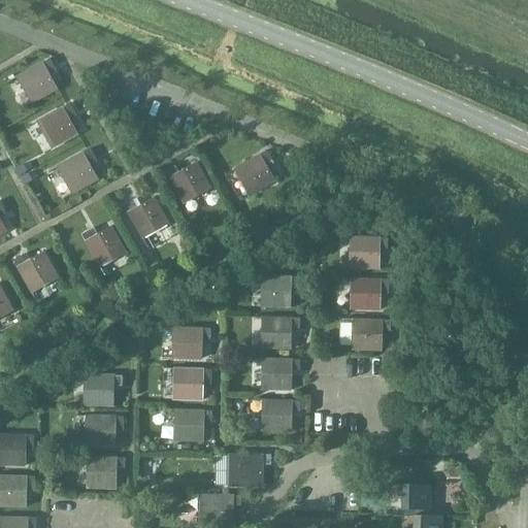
[(46,71),(54,67),(48,59),(17,77),(31,103),(57,89),(46,71)]
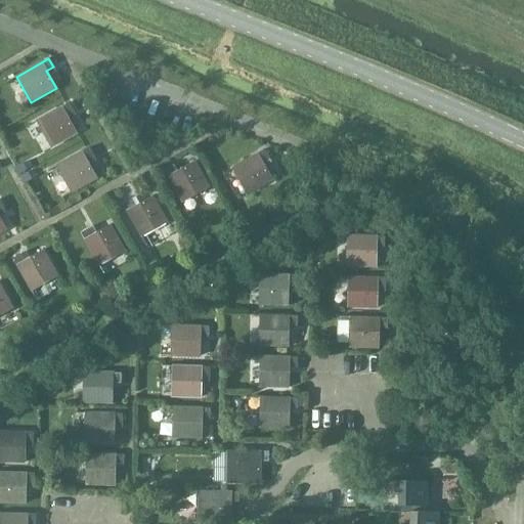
[(67,117),(74,113),(69,103),(36,121),(51,147),(77,134),(67,117)]
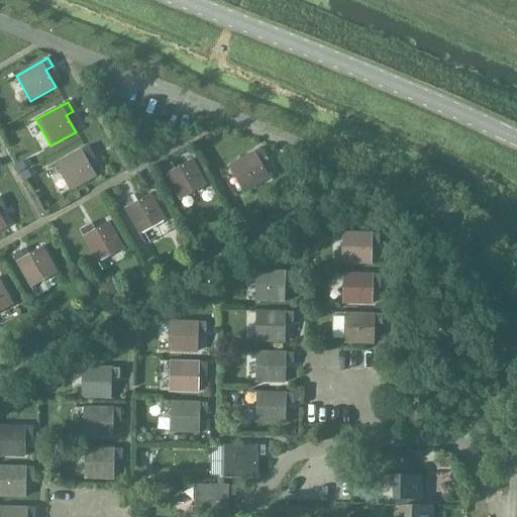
[(86,159),(93,154),(88,145),(56,164),(70,190),(95,176),(86,159)]
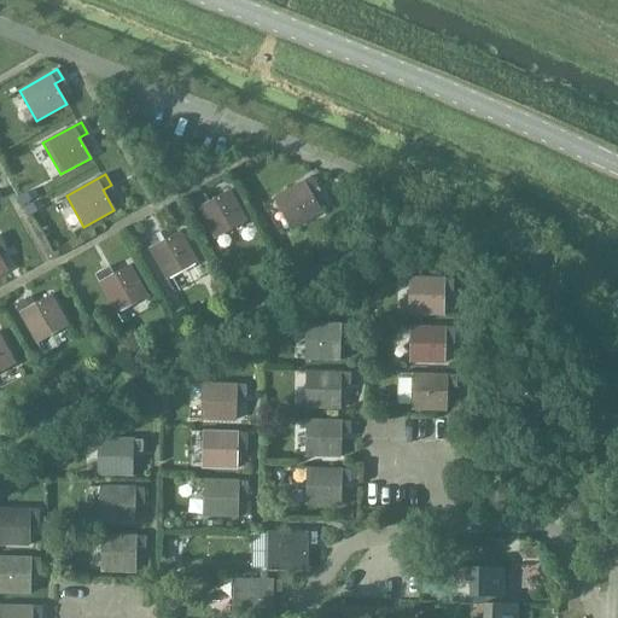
[(309,191),(318,187),(312,178),(273,199),(291,229),(321,213),(309,191)]
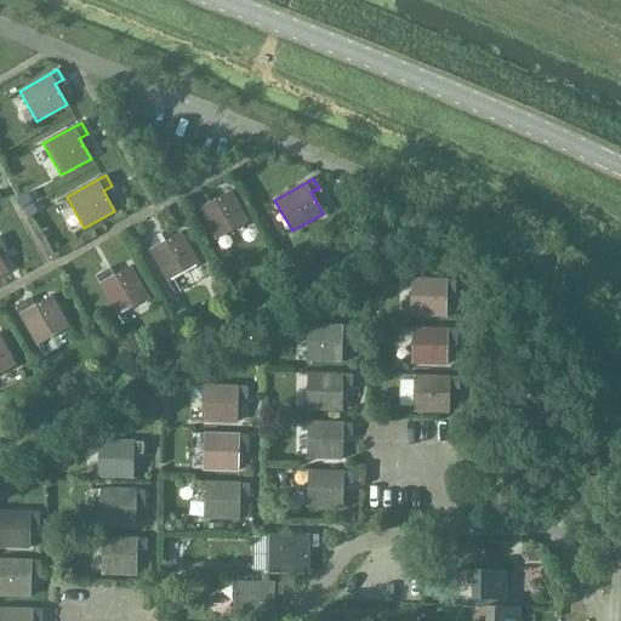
[(216,240),(226,234),(246,222),(229,192),(209,203),(205,194),(194,200),(216,240)]
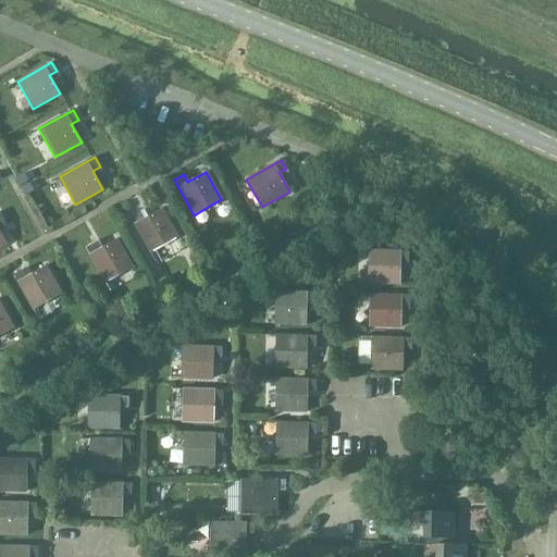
[(150,252),(177,236),(162,208),(144,218),(140,211),(130,217),(150,252)]
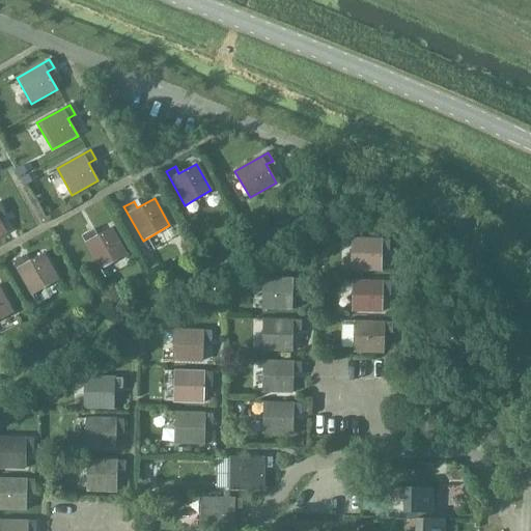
[(100,270),(127,254),(111,227),(93,238),(89,230),(81,235),(100,270)]
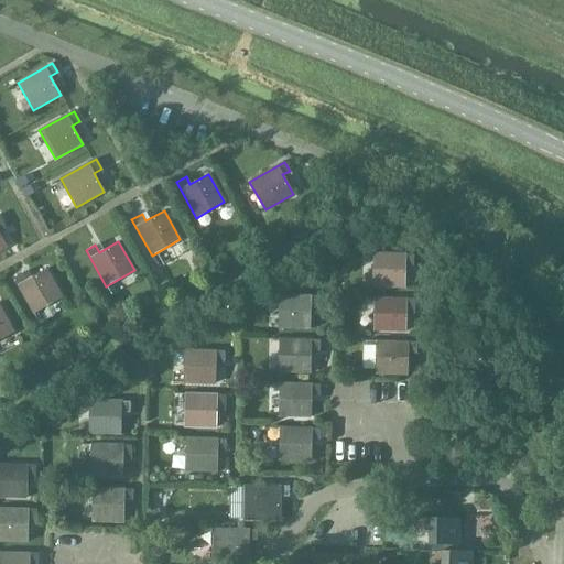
[(413,267),(413,255),(373,253),(372,286),(405,288),(405,266),(413,267)]
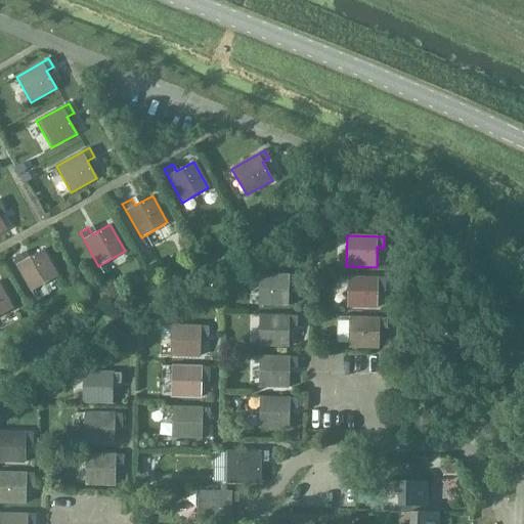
[(31,292),(57,275),(42,250),(25,260),(20,253),(12,259),(31,292)]
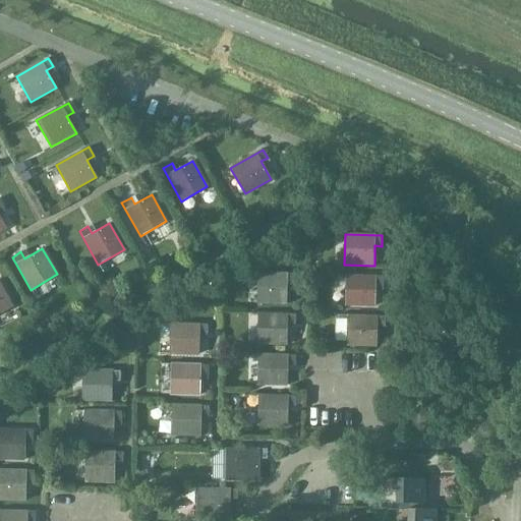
[(294,284),(294,274),(257,273),(256,304),(286,305),(287,284),(294,284)]
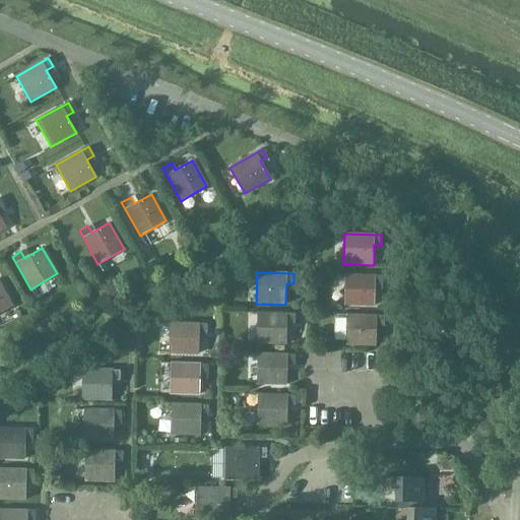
[(382,285),(382,275),(344,274),(344,305),(375,306),(375,284),(382,285)]
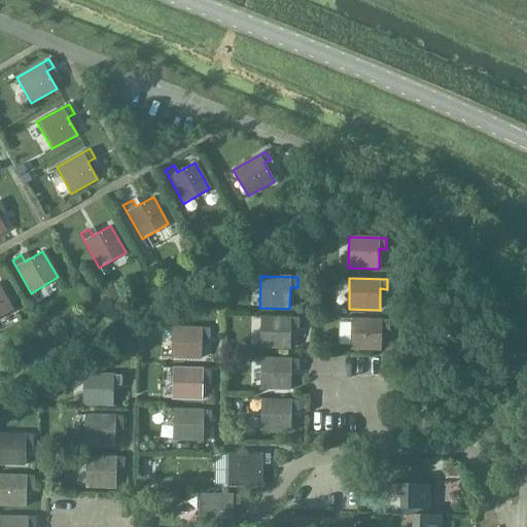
[(0,316),(11,310),(0,287),(0,316)]
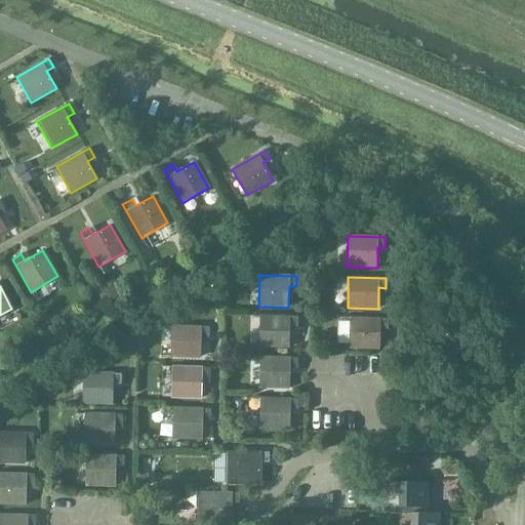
[(288,327),(296,327),(296,318),(258,317),(257,347),(288,347),(288,327)]
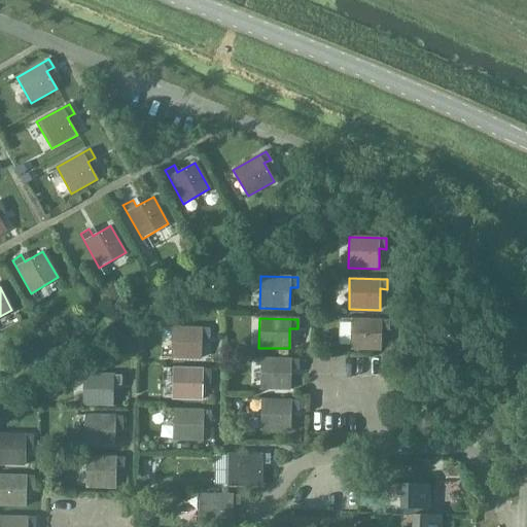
[(381,330),(389,330),(389,320),(350,319),(350,350),(381,350),(381,330)]
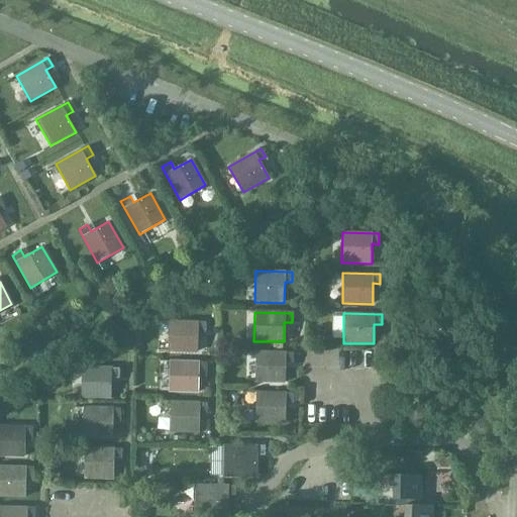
[(204,332),(205,322),(168,321),(167,350),(197,351),(197,332),(204,332)]
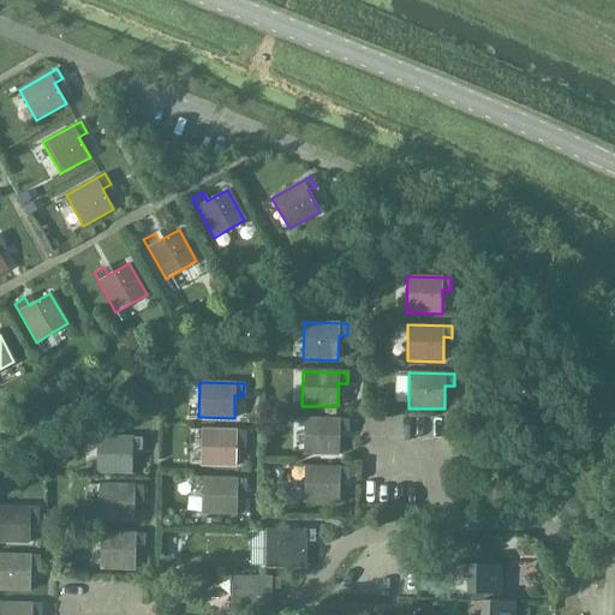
[(339,431),(347,433),(347,421),(304,418),(303,454),(338,455),(339,431)]
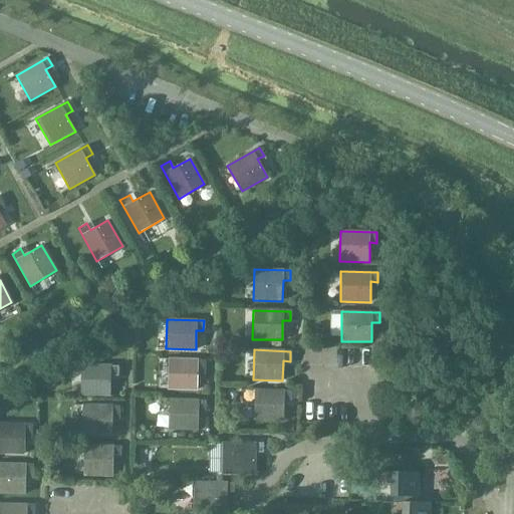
[(197,370),(205,370),(204,360),(168,359),(167,389),(196,390),(197,370)]
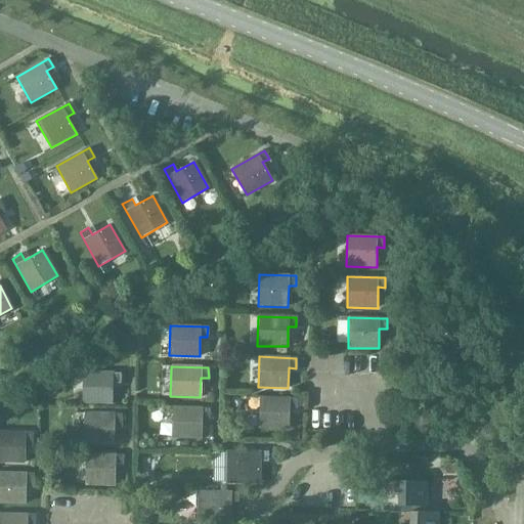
[(113,384),(120,384),(120,373),(82,372),(81,402),(112,403),(113,384)]
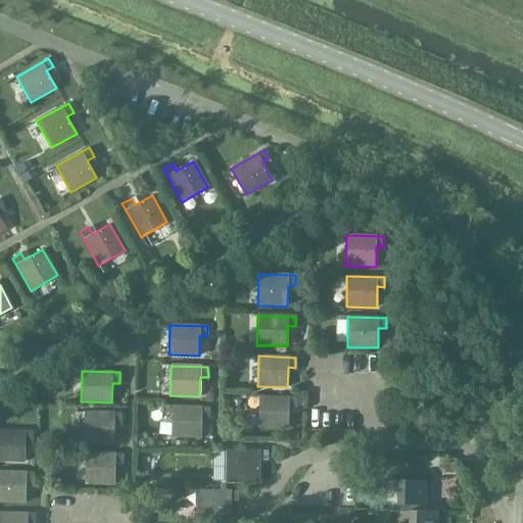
[(296,408),(296,397),(257,396),(257,427),(287,427),(287,408),(296,408)]
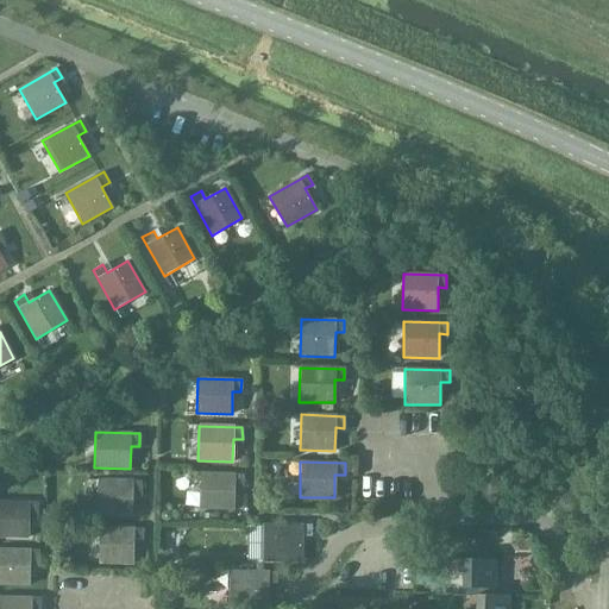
[(243,487),(243,475),(199,473),(199,509),(233,509),(233,487),(243,487)]
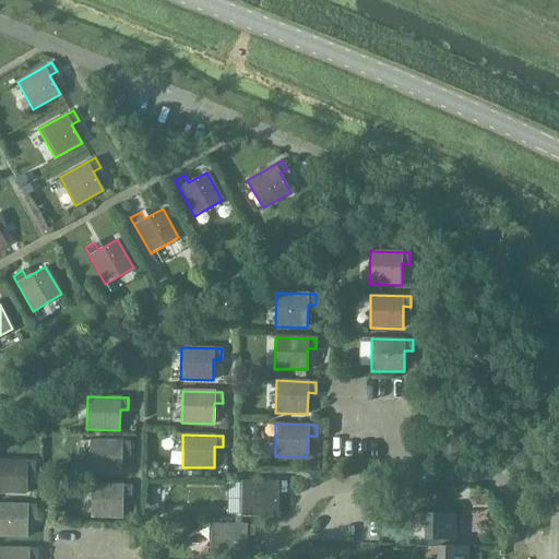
[(128,453),(129,441),(88,440),(87,473),(120,474),(121,453),(128,453)]
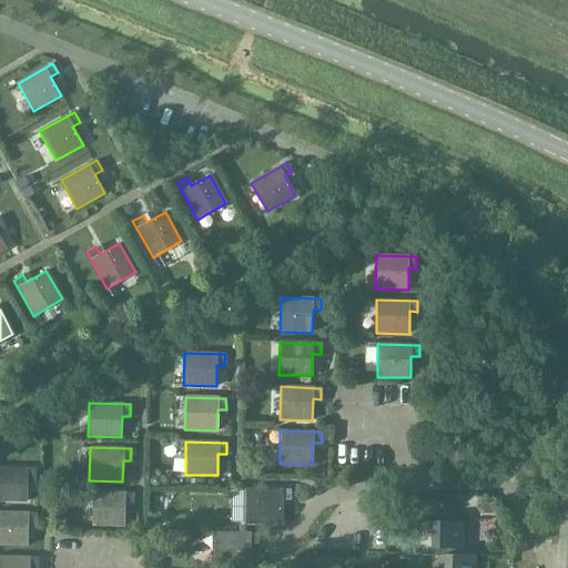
[(34,479),(34,468),(0,466),(0,499),(26,500),(27,479),(34,479)]
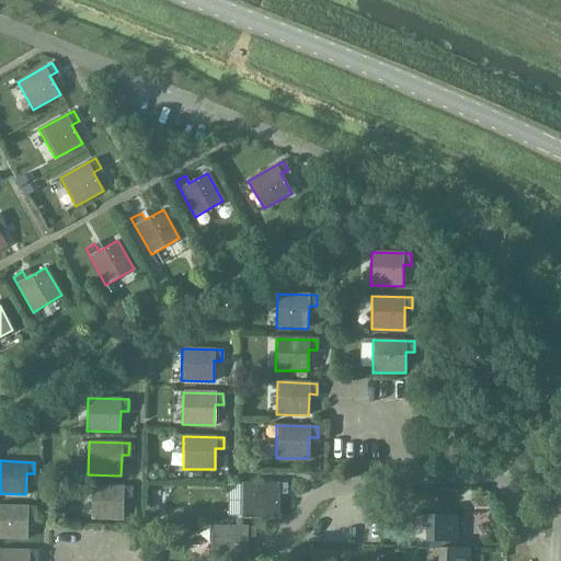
[(284,495),(284,484),(243,483),(242,516),(274,517),(275,494),(284,495)]
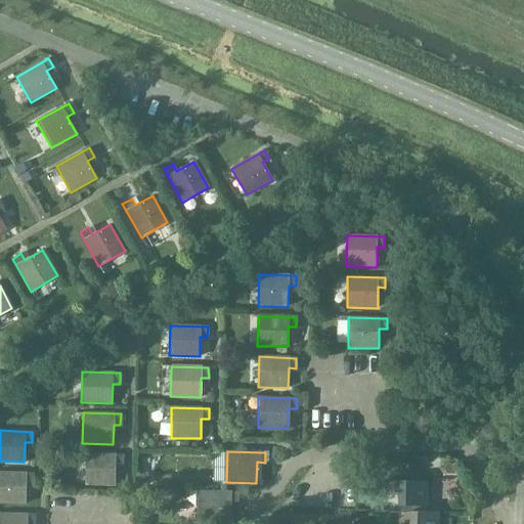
[(121,465),(122,454),(84,454),(83,484),(114,485),(114,465),(121,465)]
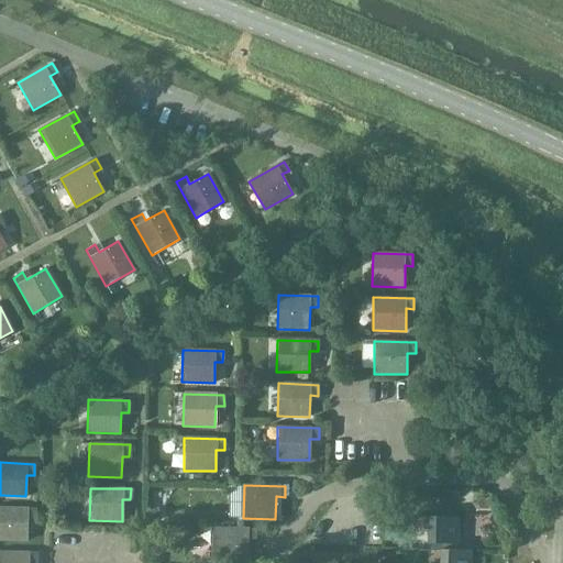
[(35,519),(35,507),(0,506),(0,538),(26,539),(26,518),(35,519)]
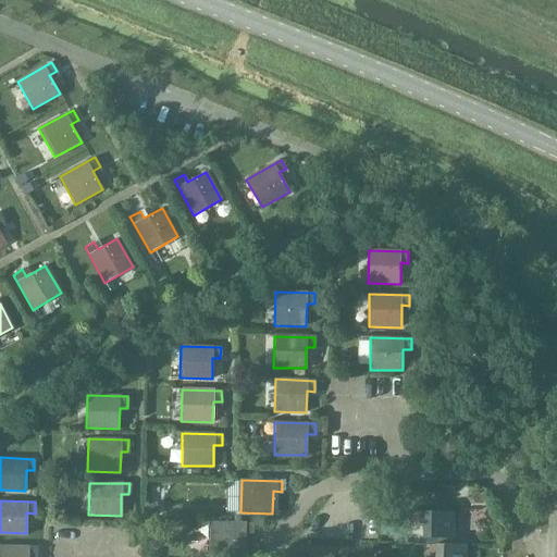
[(423,545),(435,545),(435,544),(453,545),(453,544),(454,511),(422,510),(422,535),(423,536),(423,545)]
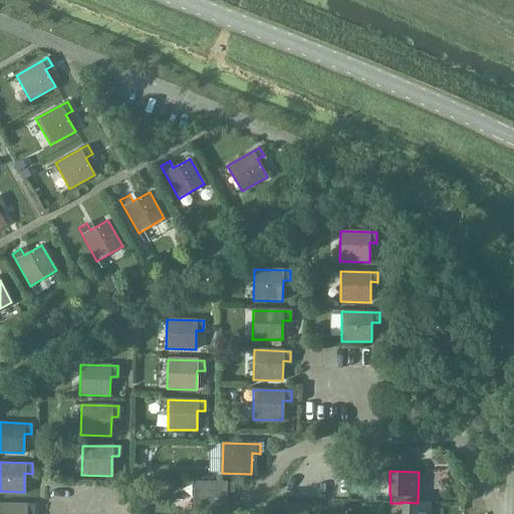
[(231,492),(232,482),(194,482),(193,511),(224,512),(224,492),(231,492)]
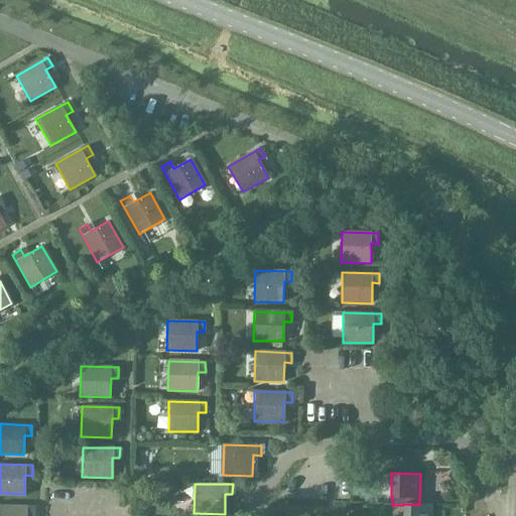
[(33,515),(33,505),(0,504),(0,515),(26,515),(27,515),(33,515)]
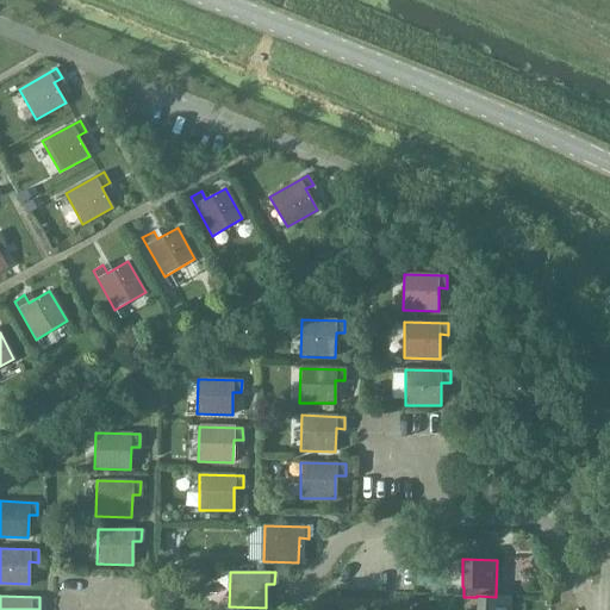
[(509,609),(510,596),(496,596),(496,597),(477,596),(477,597),(475,609),(509,609)]
